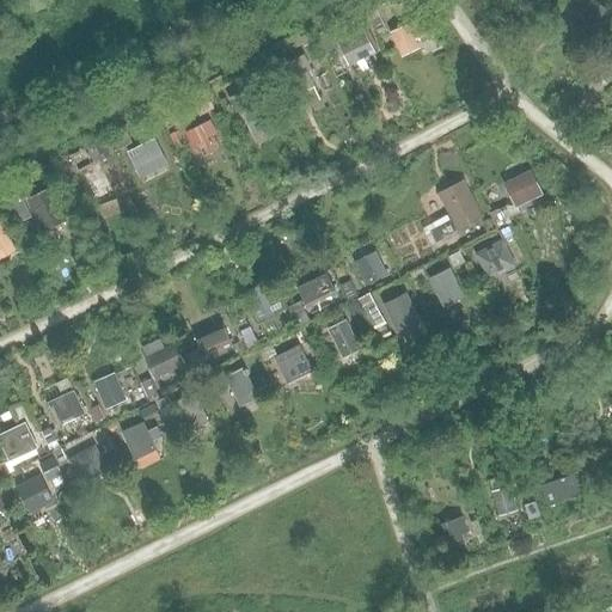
[(592,0),(582,14),(598,24),(607,11),(592,0)]
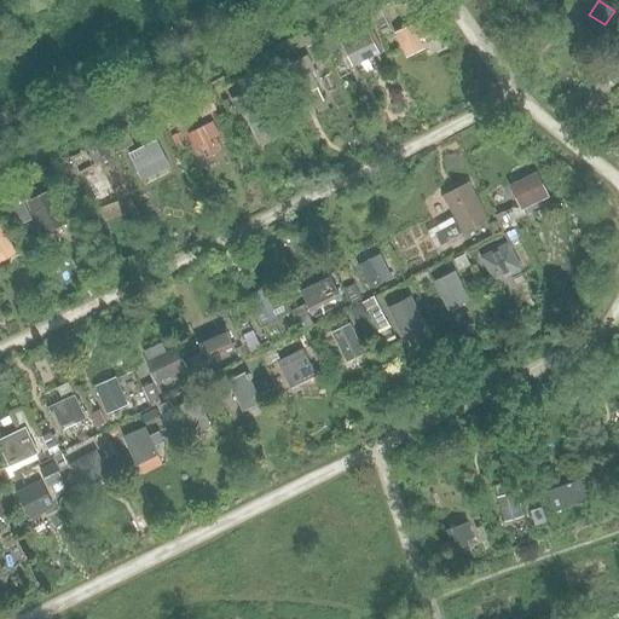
[(385,17),(374,22),(380,35),(391,30),(385,17)]
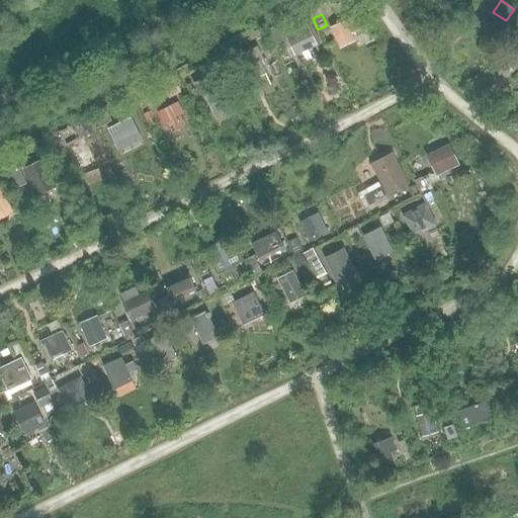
[(332,27),(331,27),(340,48),(354,40),(351,33),(358,29),(353,17),(332,27)]
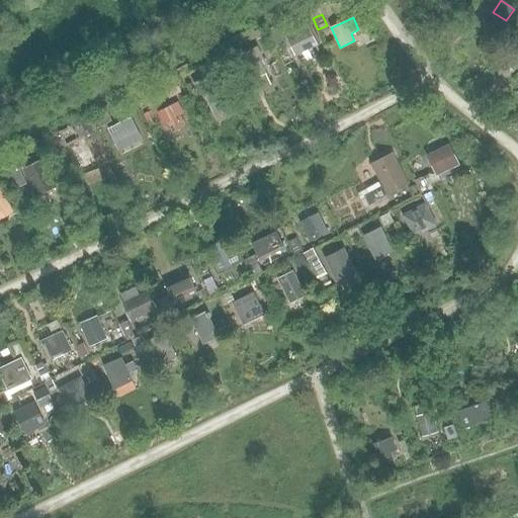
[(287,36),(286,36),(295,56),(296,55),(317,46),(308,26),(287,36)]
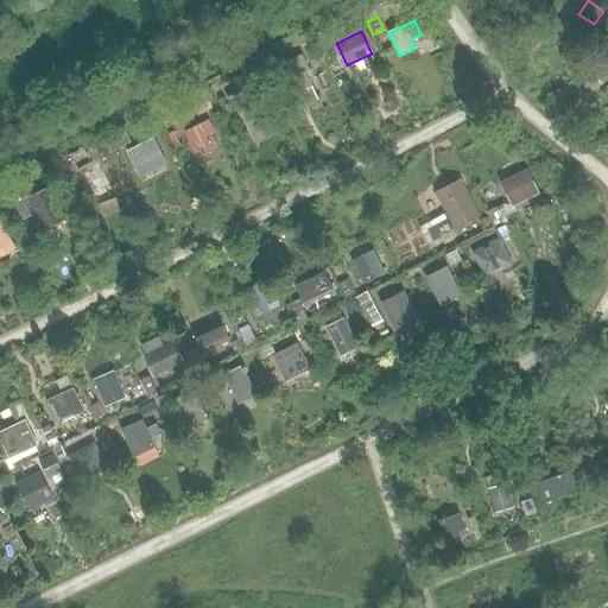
[(334,51),(327,35),(316,39),(323,56),(334,51)]
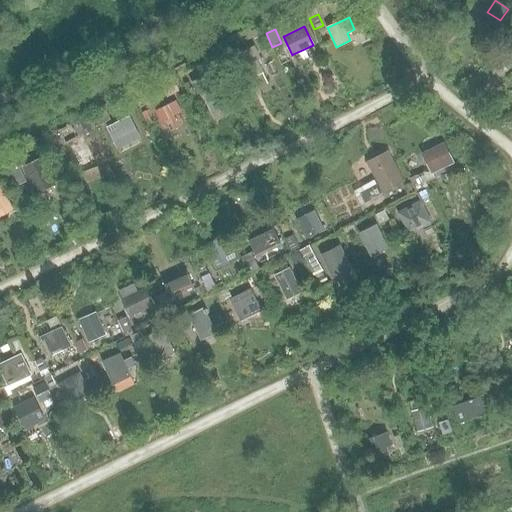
[(269,48),(263,35),(255,39),(261,52),(269,48)]
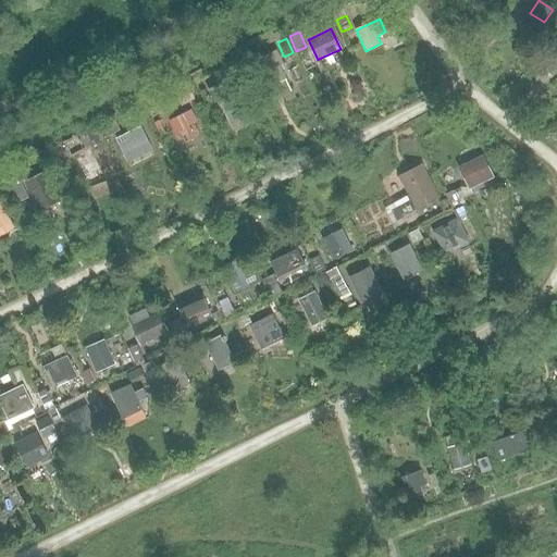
[(276,51),(258,61),(263,73),(268,71),(274,85),(286,78),(279,65),(283,63),(276,51)]
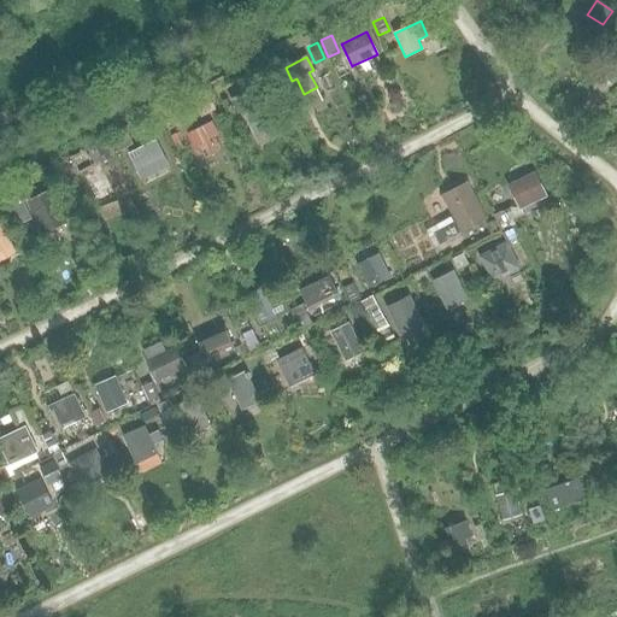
[(257,87),(233,98),(239,113),(245,111),(253,129),(272,121),(257,87)]
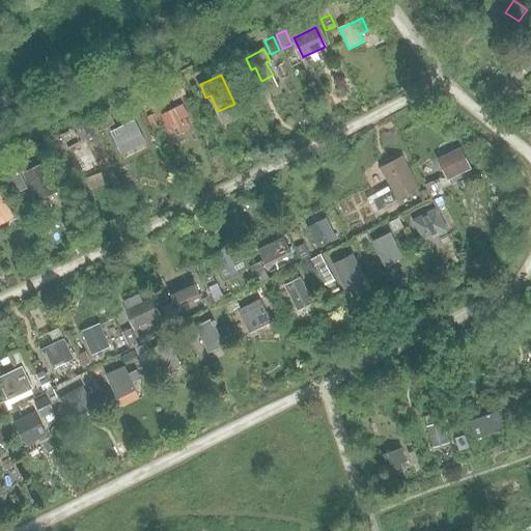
[(179,83),(170,88),(176,100),(186,94),(179,83)]
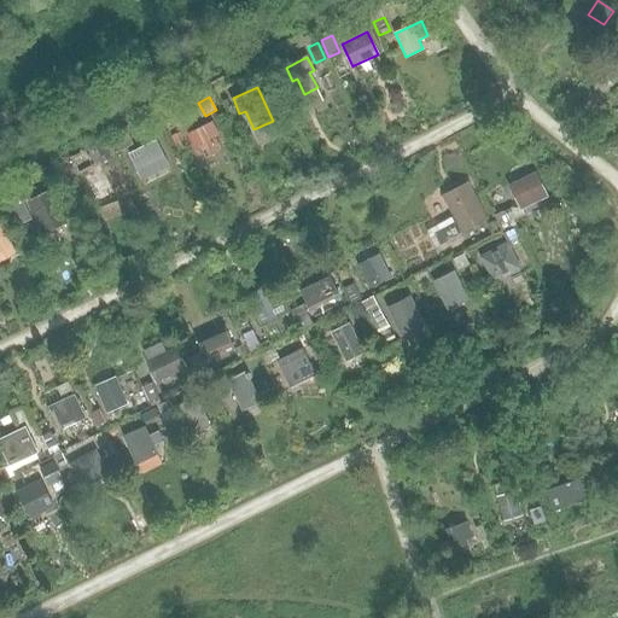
[(213,122),(187,134),(194,149),(199,146),(205,159),(208,159),(221,151),(215,138),(220,135),(213,122)]
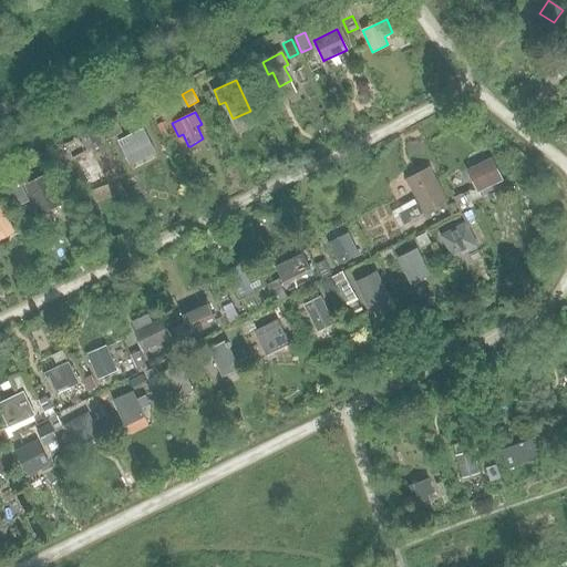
[(117,125),(106,131),(110,138),(122,133),(117,125)]
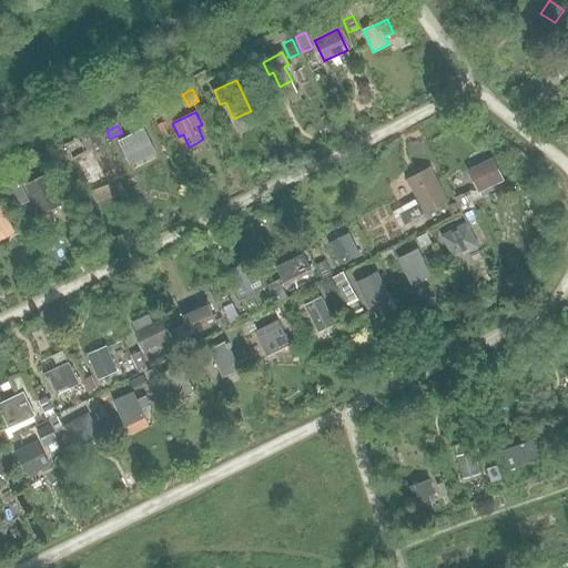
[(104,145),(97,129),(88,133),(95,150),(104,145)]
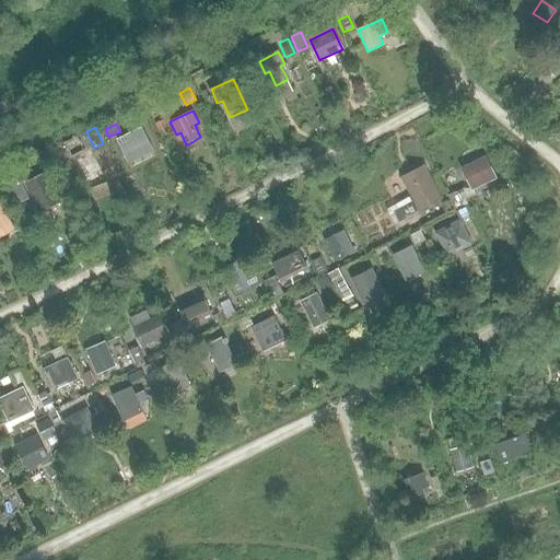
[(141,127),(117,139),(127,161),(152,149),(141,127)]
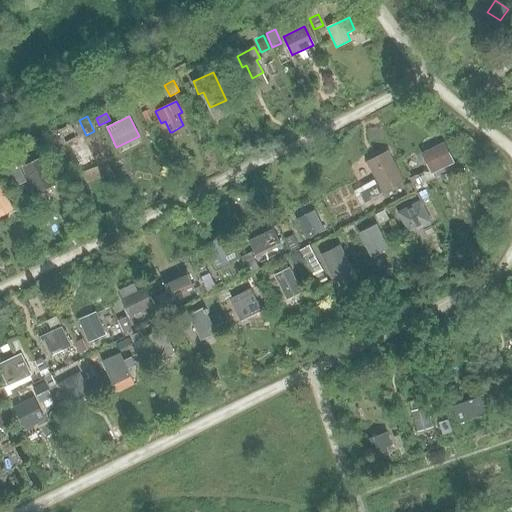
[(444,142),(421,154),(422,154),(431,174),(454,162),(444,142)]
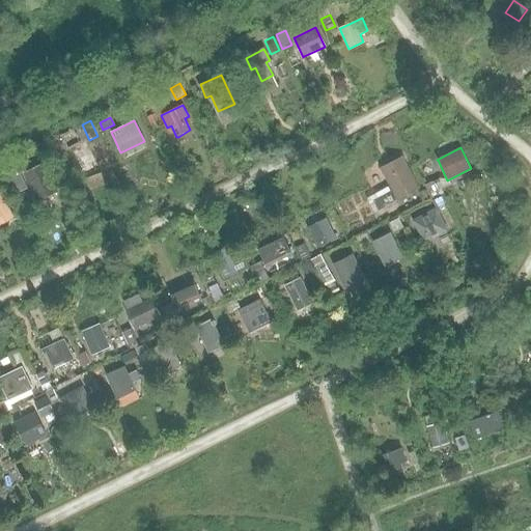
[(104,173),(93,154),(76,161),(85,182),(104,173)]
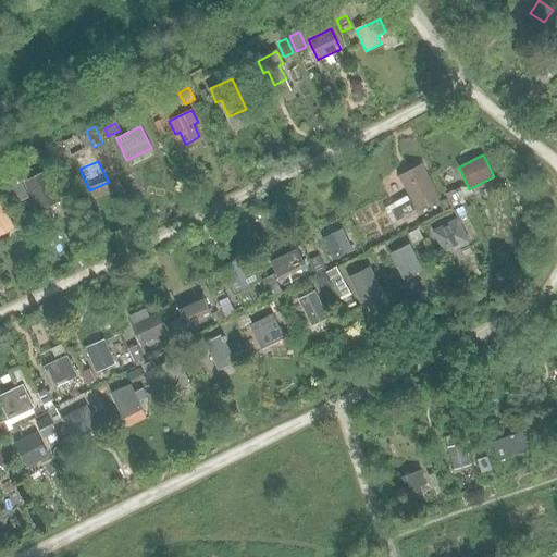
[(44,171),(26,181),(28,185),(33,194),(41,210),(60,201),(44,171)]
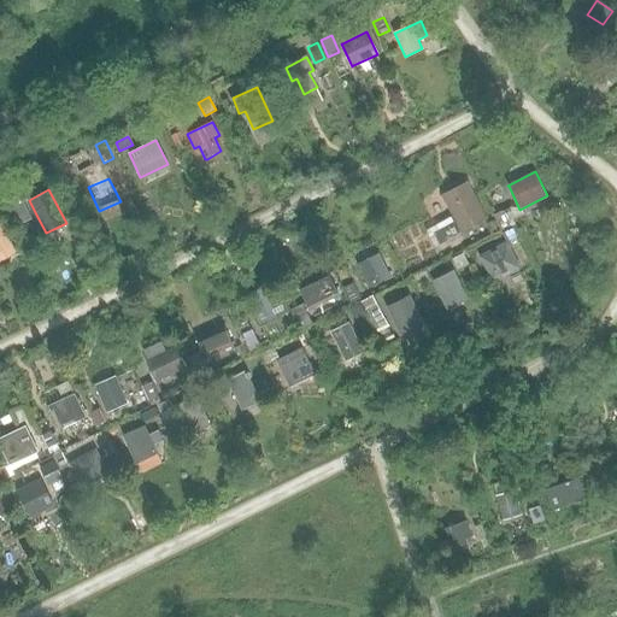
[(28,213),(18,193),(11,197),(21,217),(28,213)]
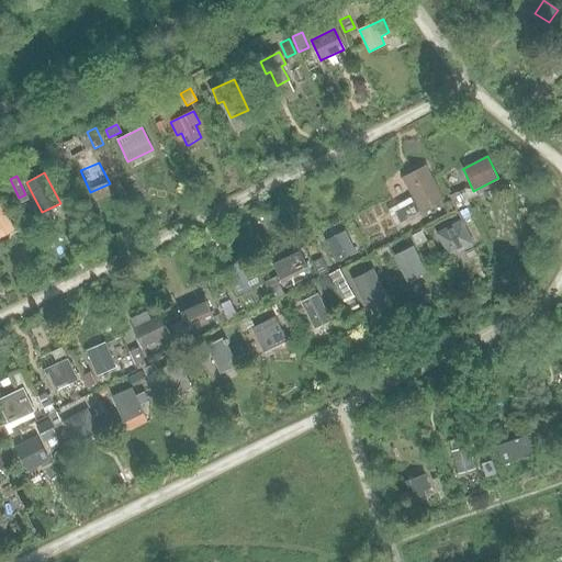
[(433,178),(408,190),(419,212),(439,203),(433,191),(438,189),(433,178)]
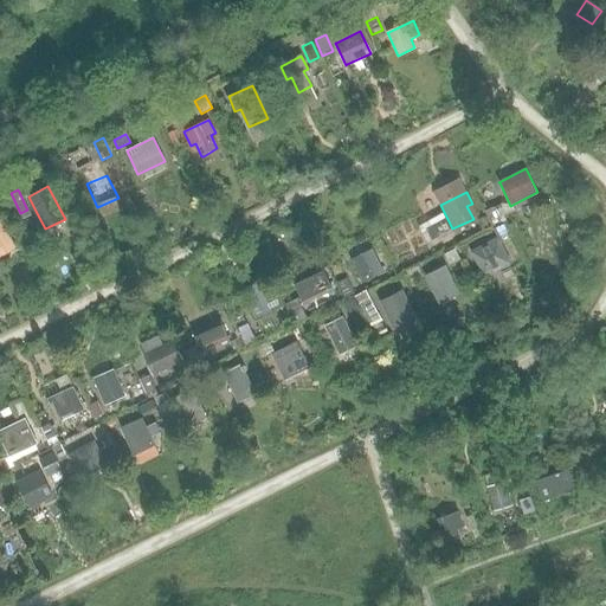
[(505,221),(498,206),(485,212),(491,227),(505,221)]
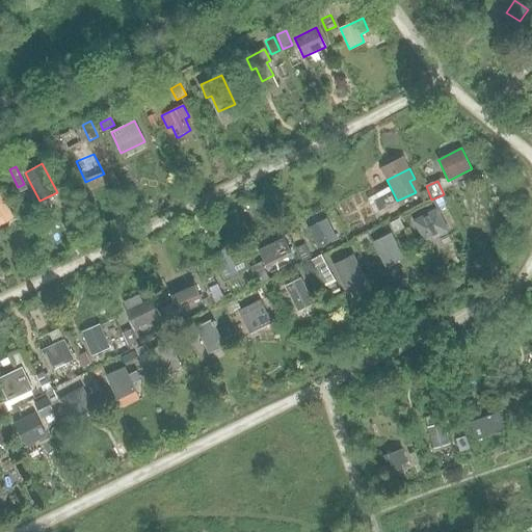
[(0,191),(0,217),(10,212),(0,191)]
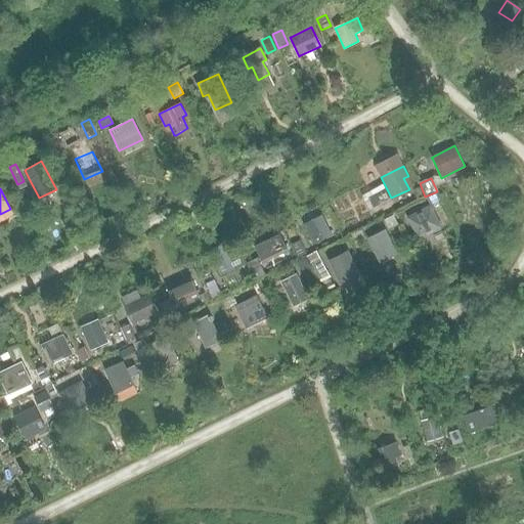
[(437,193),(427,199),(433,210),(442,205),(437,193)]
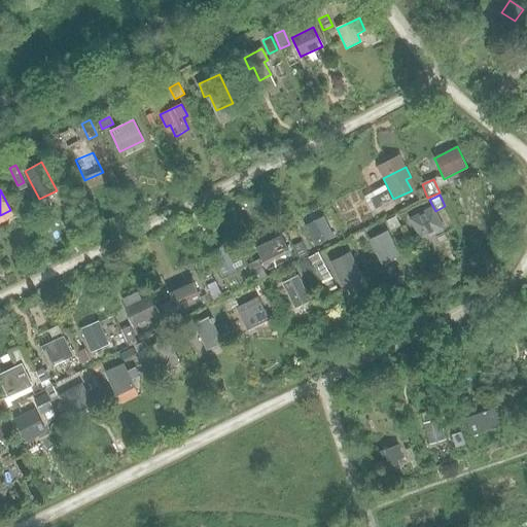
[(410,218),(409,218),(421,242),(444,230),(435,212),(431,214),(428,208),(410,218)]
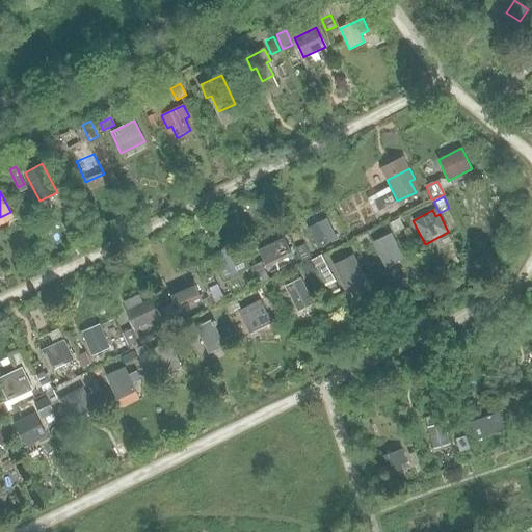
[(404,228),(399,218),(390,223),(395,233),(404,228)]
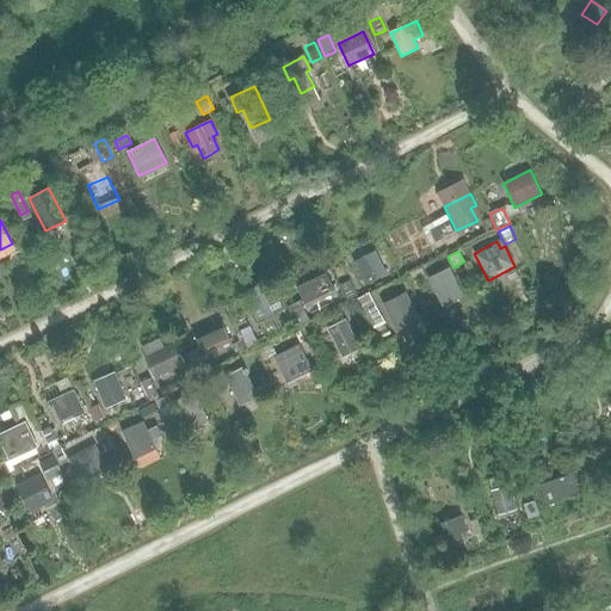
[(378,258),(356,269),(364,285),(387,273),(378,258)]
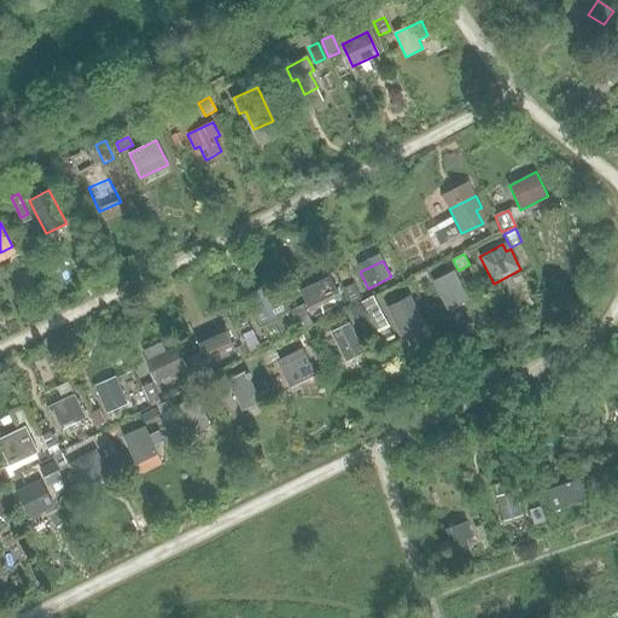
[(454,272),(433,281),(447,310),(467,301),(454,272)]
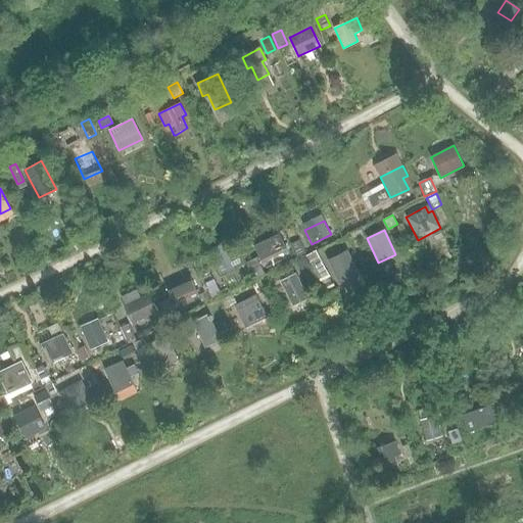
[(278,231),(252,242),(262,262),(263,264),(288,251),(278,231)]
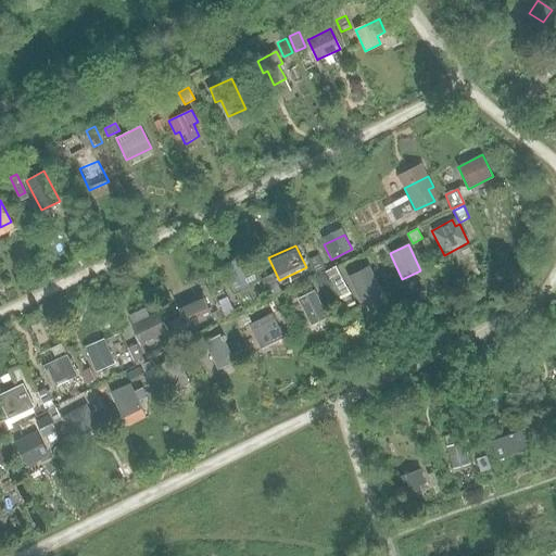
[(318,255),(310,260),(317,273),(325,269),(318,255)]
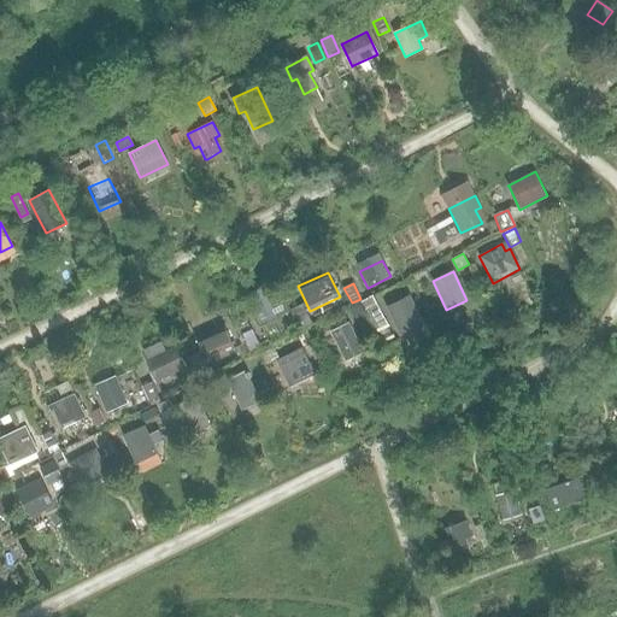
[(278,291),(251,304),(260,325),(288,312),(278,291)]
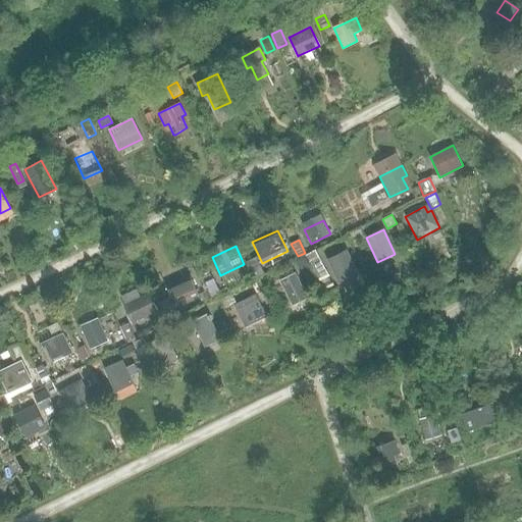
[(346,250),(326,260),(341,289),(361,279),(346,250)]
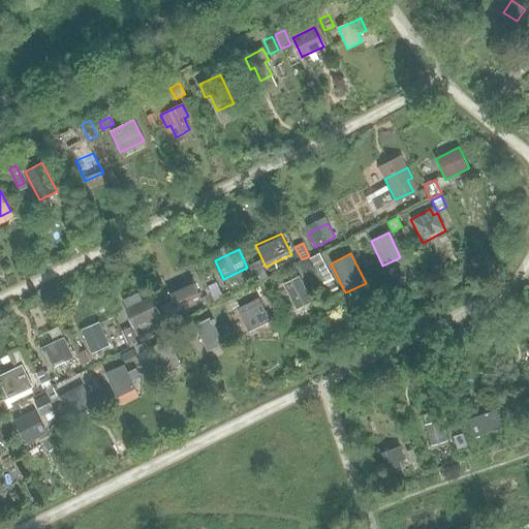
[(259,261),(250,266),(259,285),(269,280),(259,261)]
